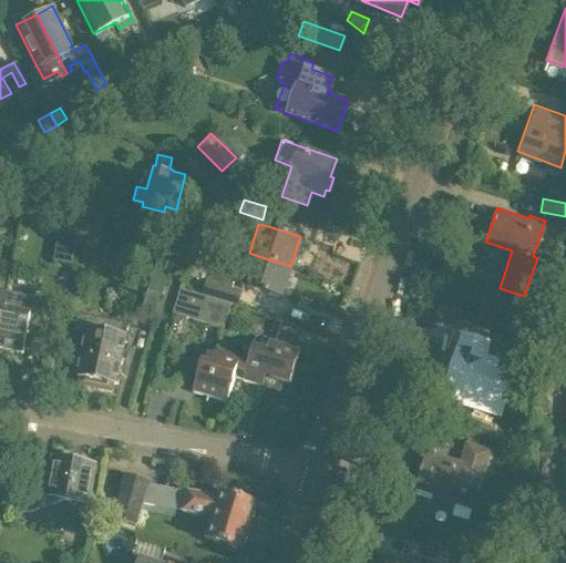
[(155,258),(140,310),(152,314),(158,290),(161,292),(176,241),(148,233),(142,254),(155,258)]
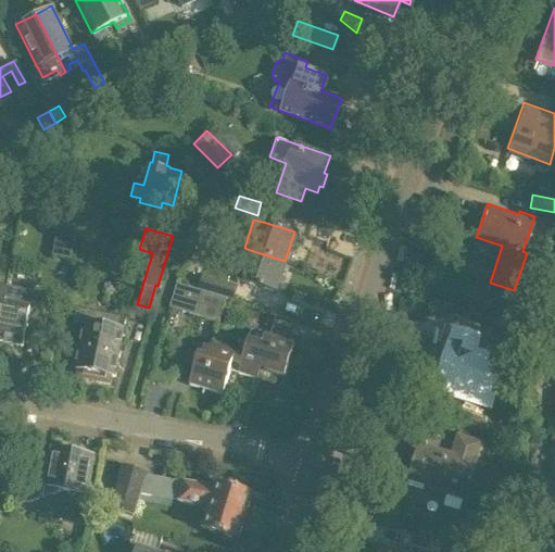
[(285,261),(253,251),(243,279),(275,289),(285,261)]
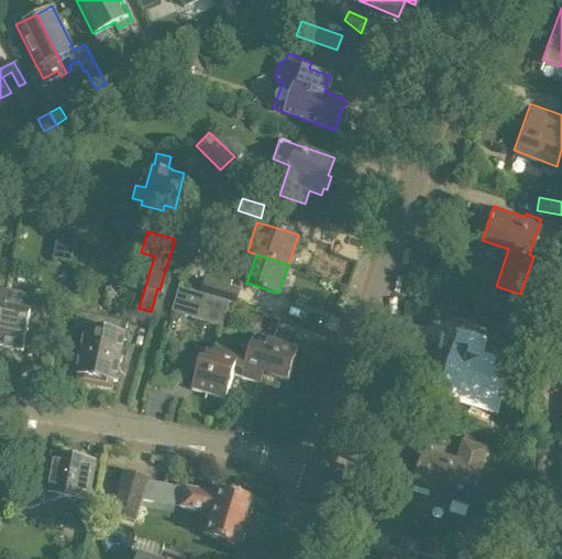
[(211,294),(234,300),(238,287),(215,280),(211,294)]
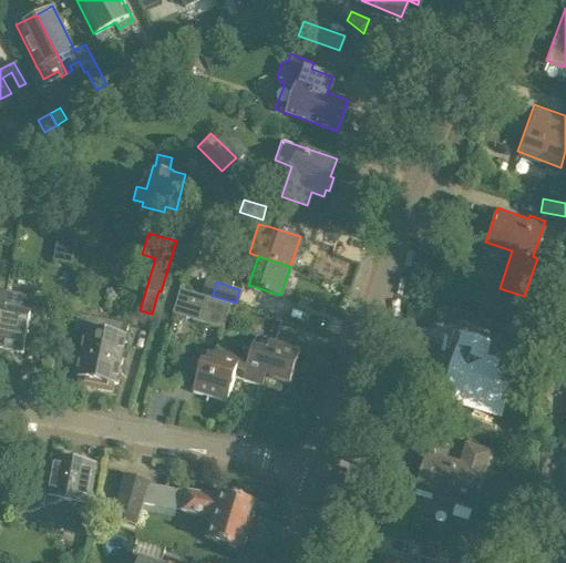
[(172,310),(222,326),(229,302),(203,294),(201,304),(188,299),(191,290),(178,286),(172,310)]
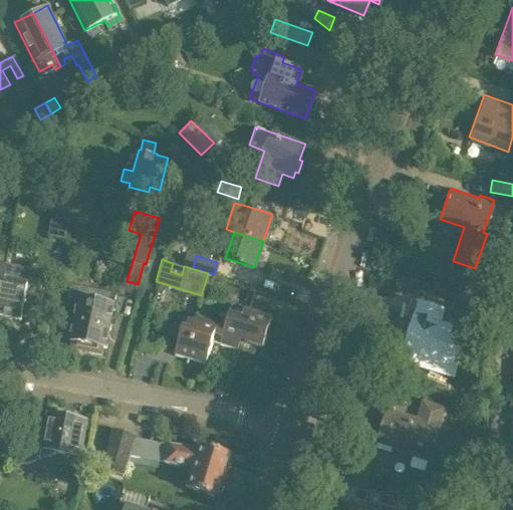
[(0,314),(19,318),(24,292),(37,295),(42,272),(28,269),(25,283),(2,278),(5,262),(0,261),(0,314)]
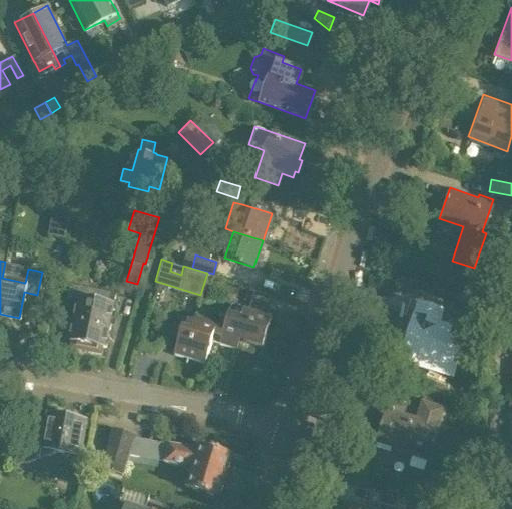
[(69,282),(67,294),(75,296),(67,337),(70,338),(68,345),(100,352),(101,344),(104,345),(113,302),(112,302),(114,291),(69,282)]
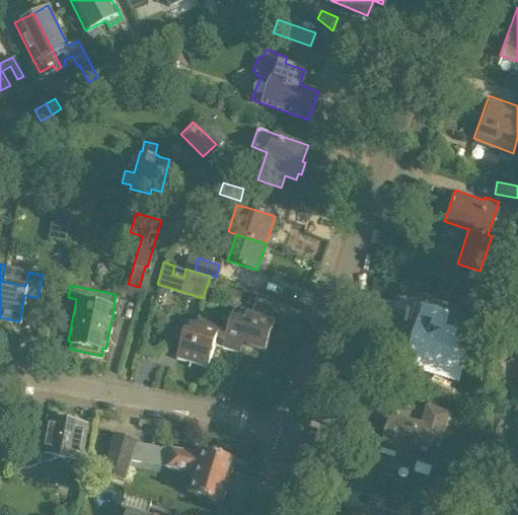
[(455,311),(495,323),(498,310),(458,298),(455,311)]
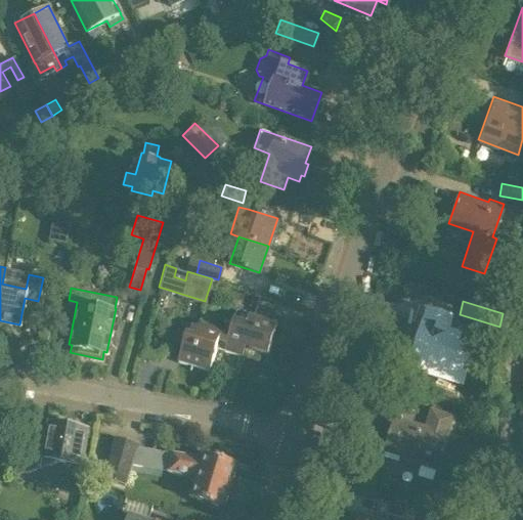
[(474,340),(444,331),(449,315),(428,308),(423,325),(421,323),(410,355),(435,362),(433,367),(462,377),(474,340)]
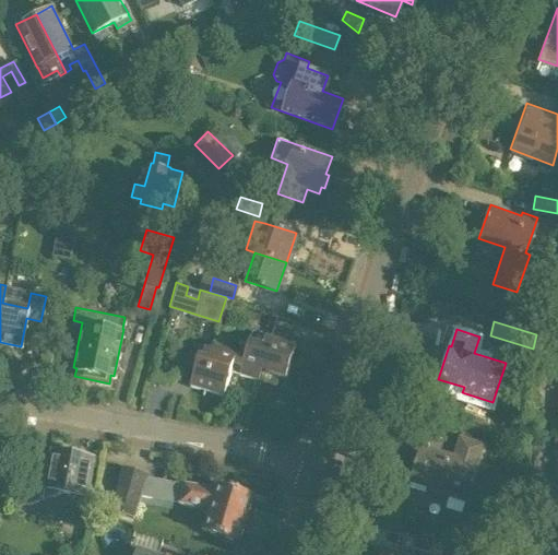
[(276,385),(280,375),(284,376),(295,342),(264,333),(262,343),(248,339),(244,353),(237,373),(276,385)]
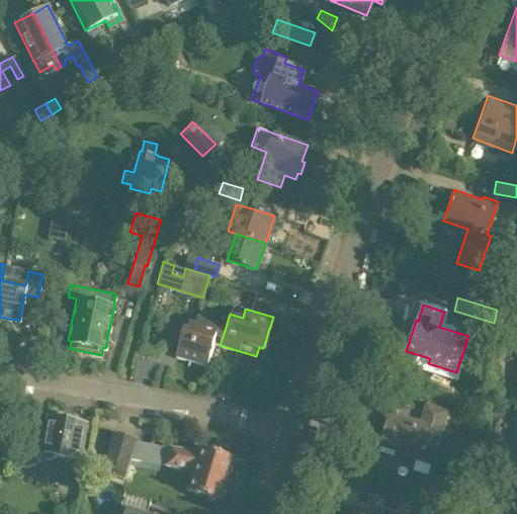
[(497,320),(516,321),(516,311),(498,311),(497,320)]
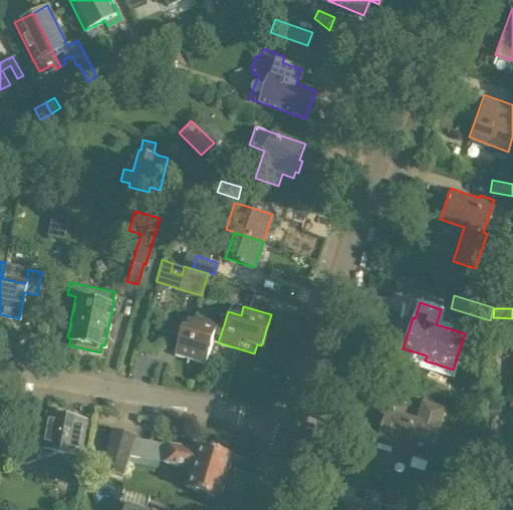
[(218,342),(224,324),(194,315),(190,327),(181,325),(173,352),(204,362),(211,340),(218,342)]
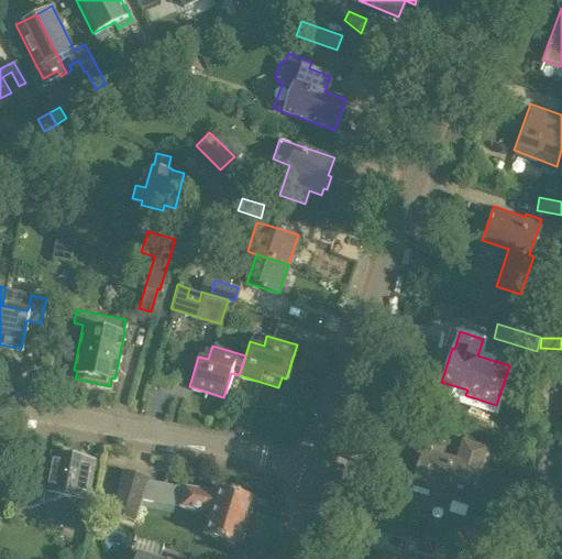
[(482,459),(481,459),(486,445),(461,437),(455,457),(421,446),(408,490),(428,495),(429,490),(469,503),(482,459)]
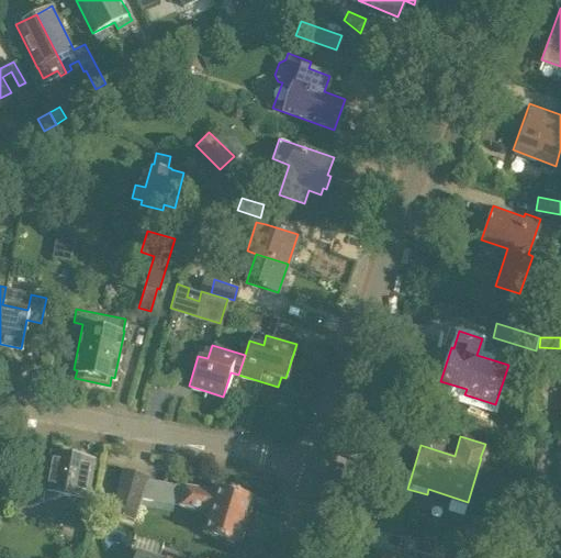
[(81,495),(78,513),(87,514),(91,498),(86,497),(93,459),(49,452),(44,479),(25,476),(24,486),(20,486),(15,509),(62,492),(81,495)]
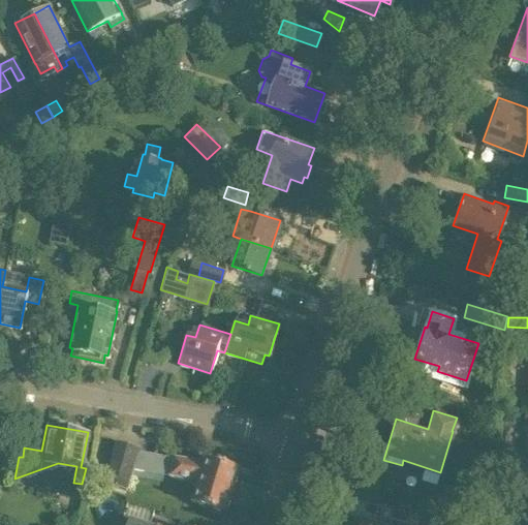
[(116,439),(103,481),(125,488),(131,466),(168,473),(196,479),(190,500),(210,506),(209,510),(219,512),(219,510),(224,511),(238,466),(204,456),(203,461),(173,455),(136,448),(137,446),(116,439)]
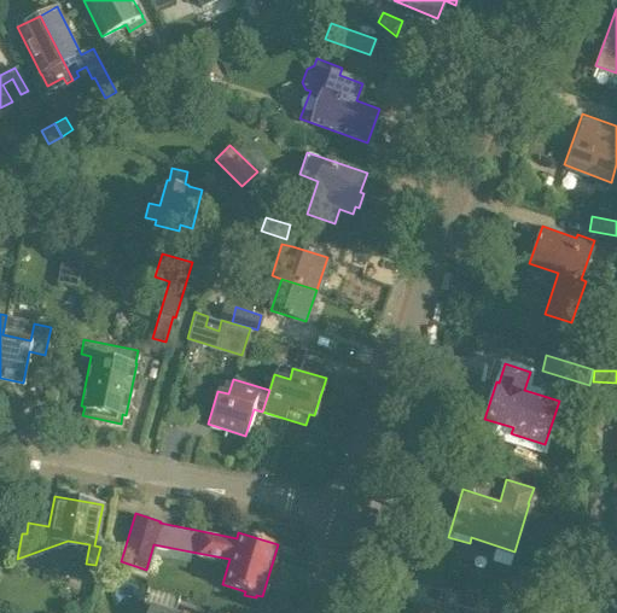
[(605,541),(606,521),(592,520),(591,539),(605,541)]
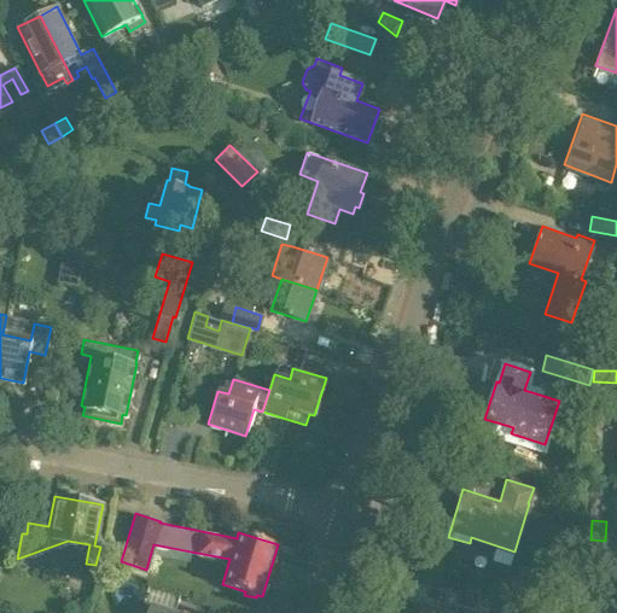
[(616,521),(606,521),(605,541),(616,541),(616,521)]
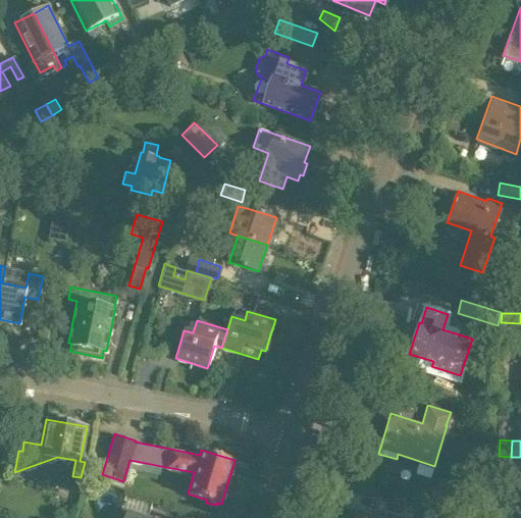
[(126,511),(123,517),(149,517),(147,517),(152,501),(125,493),(120,509),(126,511)]
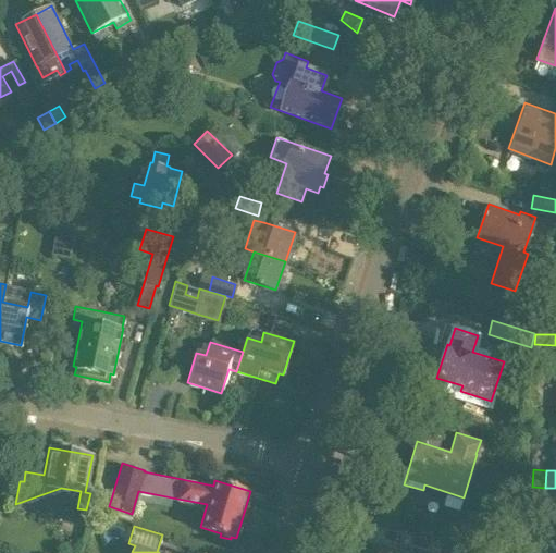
[(555,552),(555,542),(541,542),(540,552),(555,552)]
